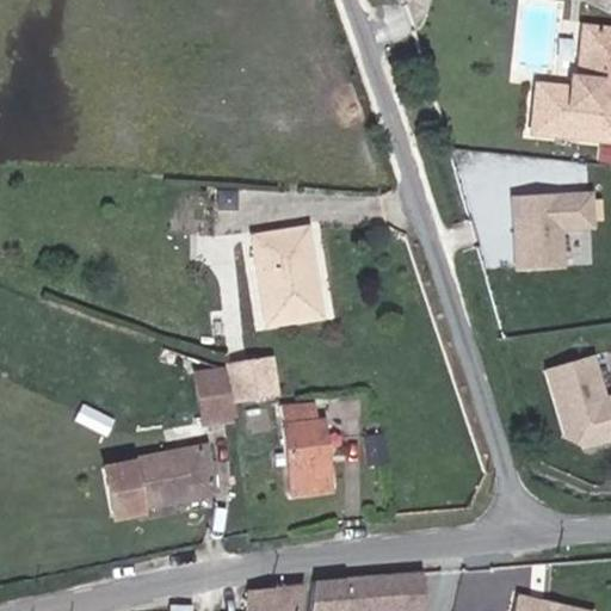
[(610,137),(610,25),(591,22),(580,81),(553,76),(543,124),(610,137)]
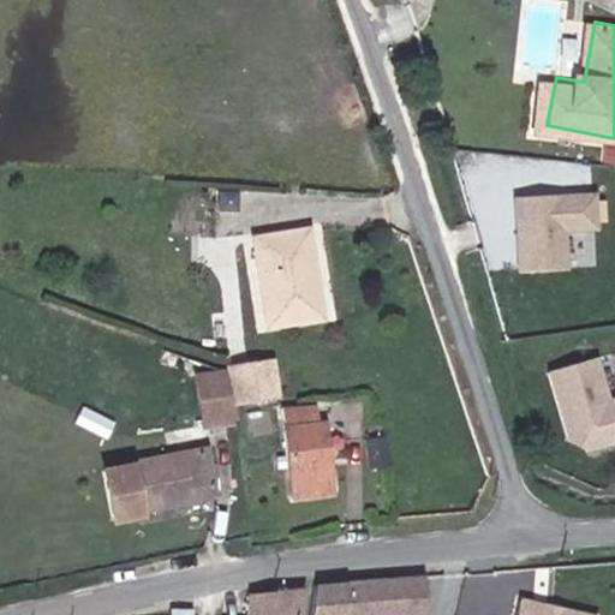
[(511,197),(514,268),(560,266),(559,228),(591,226),(589,192),(511,197)]
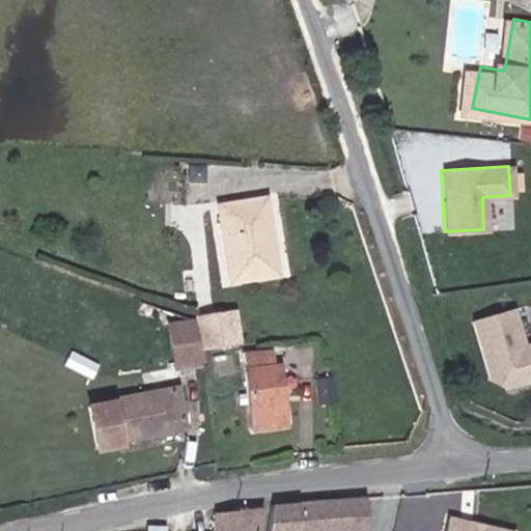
[(284,277),(272,198),(220,205),(232,283),(284,277)]
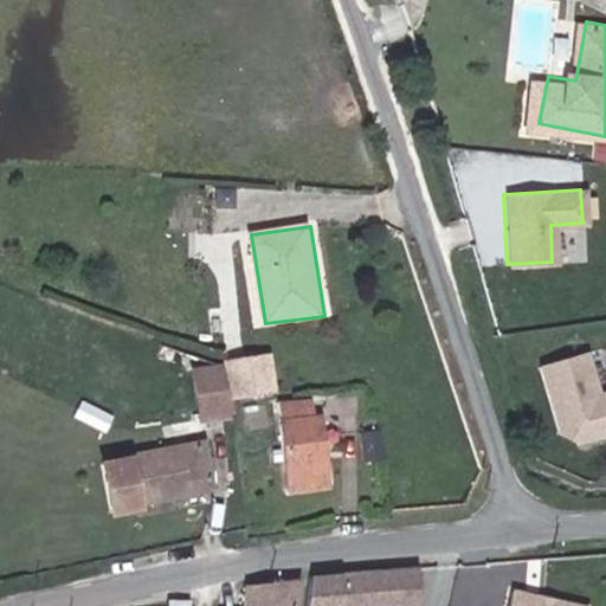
[(605,386),(599,388),(587,347),(533,361),(555,444),(605,431),(605,386)]
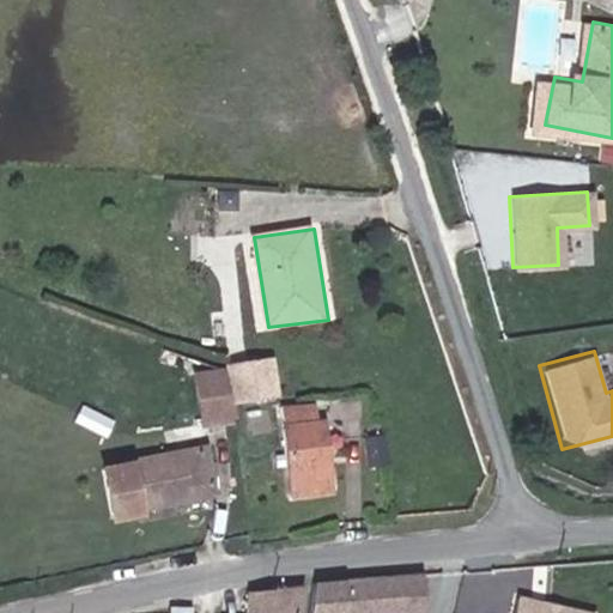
[(274,360),(230,366),(230,371),(232,406),(281,398),(274,360)]
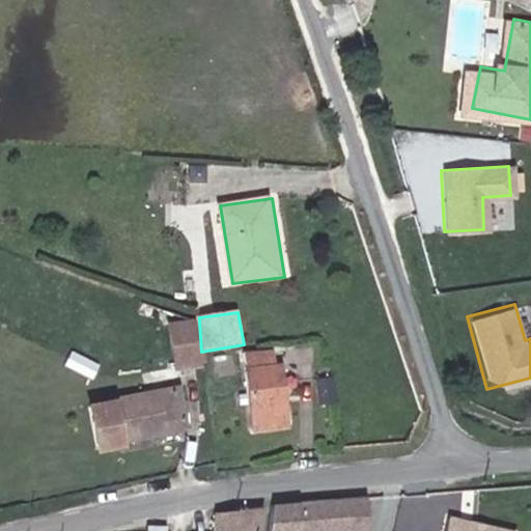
[(201,352),(199,322),(168,326),(177,372),(203,369),(201,352)]
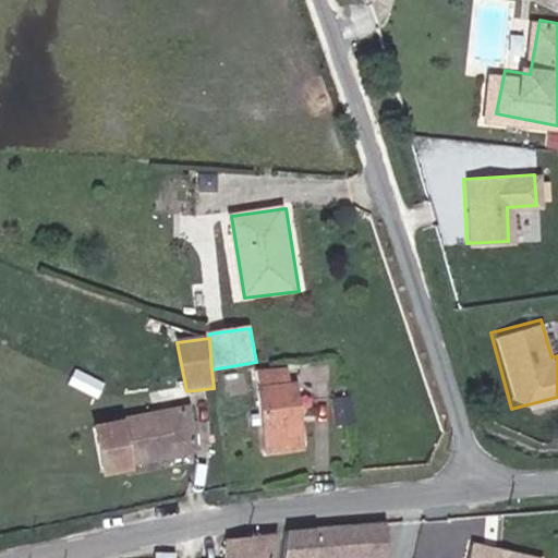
[(269,456),(307,450),(299,383),(290,384),(288,368),(257,373),(269,456)]
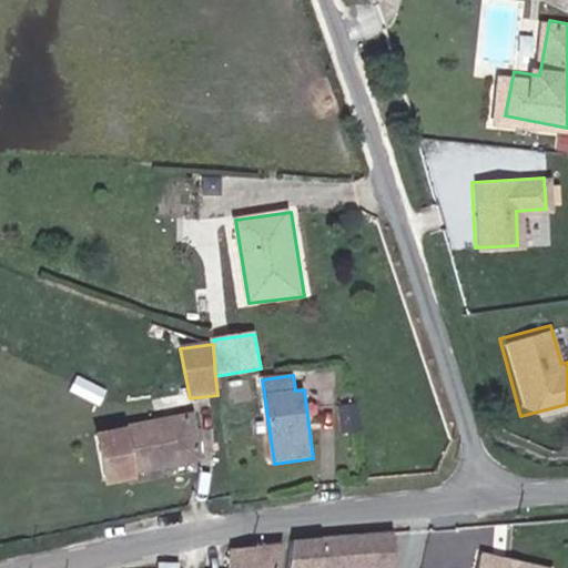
[(104,406),(111,391),(80,378),(73,393),(104,406)]
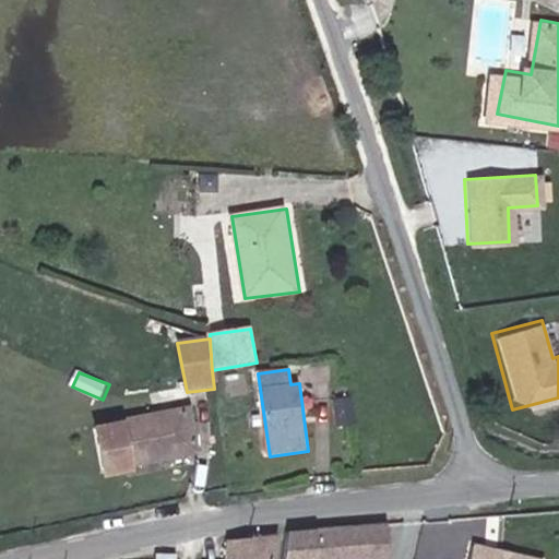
[(191,452),(181,412),(111,427),(113,429),(90,433),(99,477),(123,473),(122,467),(191,452)]
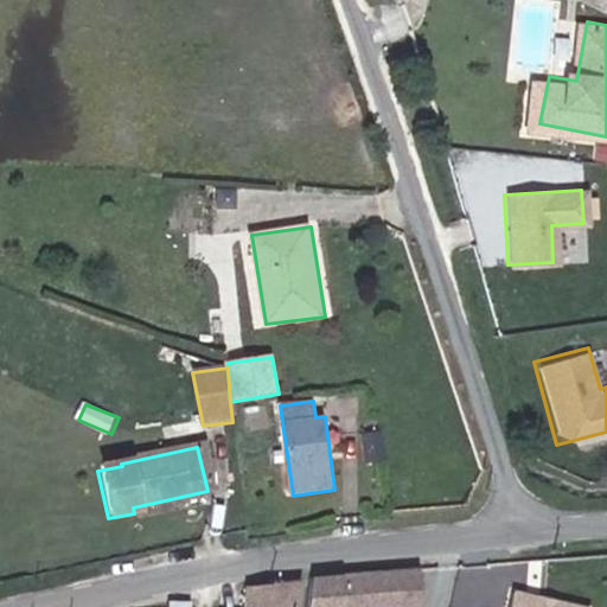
[(408,606),(411,567),(301,580),(298,606),(408,606)]
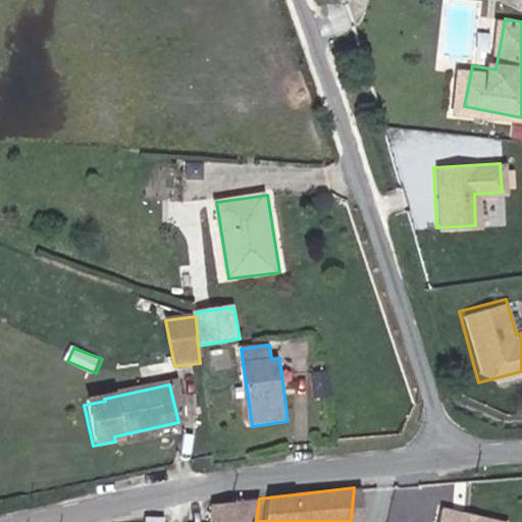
[(244,521),(249,499),(205,503),(202,521),(244,521)]
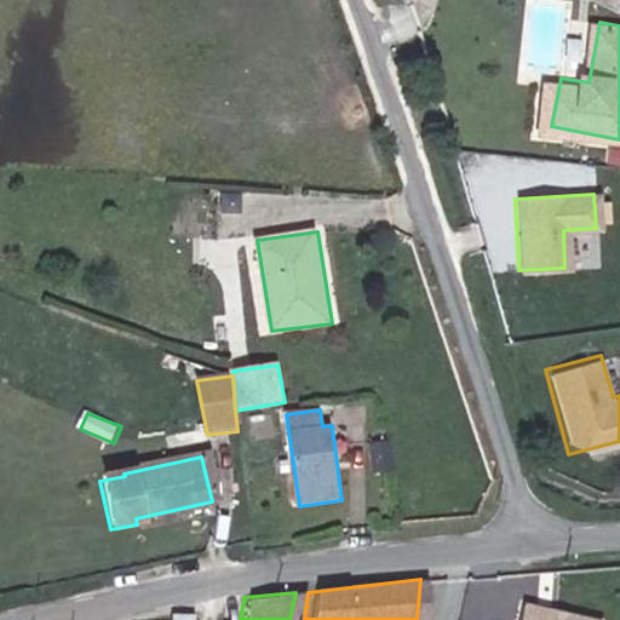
[(590,619),(516,603),(512,619),(590,619)]
